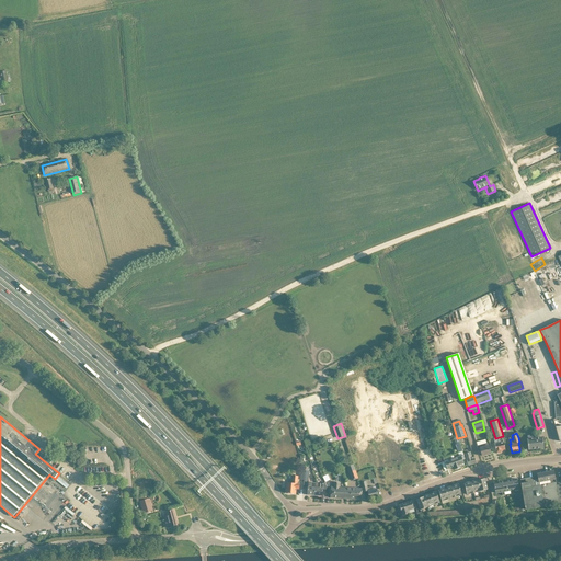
[(527,439),(527,442),(528,450),(544,448),(542,437),(527,439)]
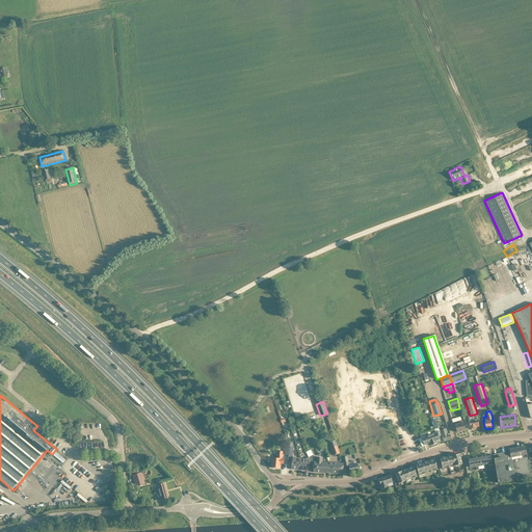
[(472,429),(472,430),(475,430),(475,429),(476,429),(476,427),(479,426),(478,420),(477,420),(476,416),(473,416),(474,421),(470,421),(471,429),(472,429)]
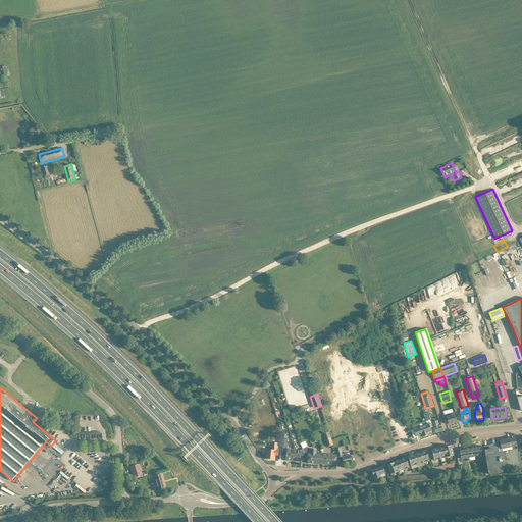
[(270,410),(261,412),(263,424),(272,422),(270,410)]
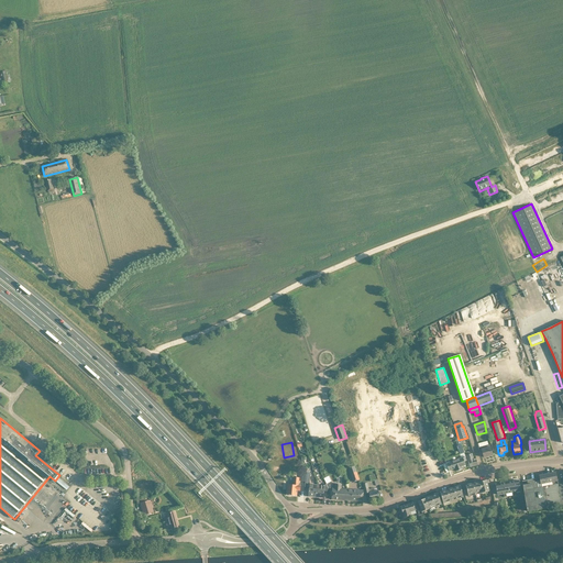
[(446,463),(446,464),(449,471),(455,468),(456,472),(457,471),(459,471),(460,471),(461,470),(462,470),(461,467),(465,465),(464,462),(466,461),(465,456),(461,444),(456,446),(461,459),(446,463)]
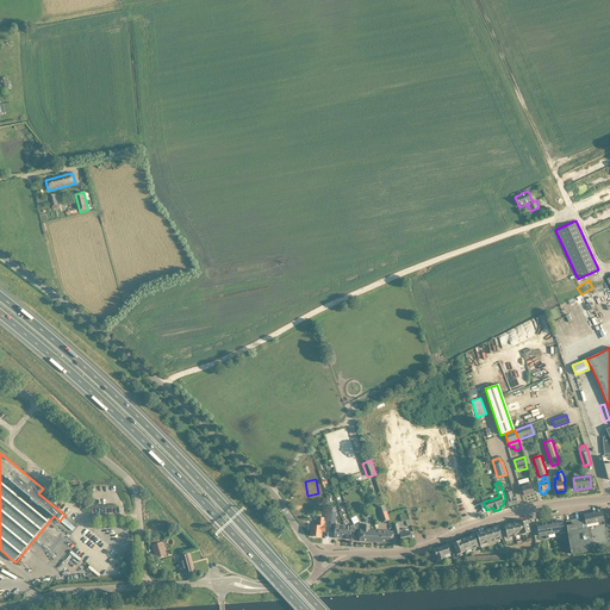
[(518,485),(518,487),(520,491),(521,492),(523,492),(524,496),(534,493),(530,481),(518,485)]
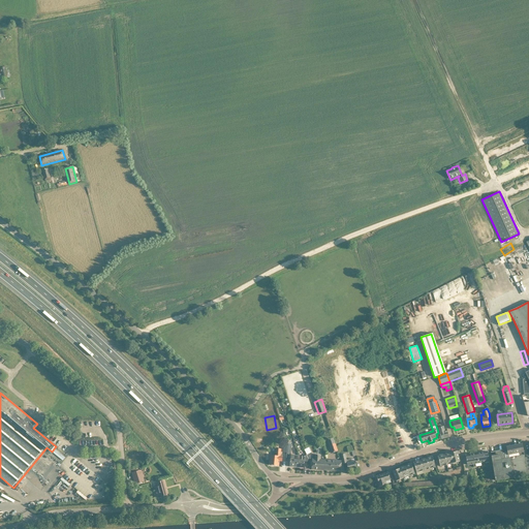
[(438,428),(438,430),(441,439),(449,437),(447,431),(445,432),(443,427),(438,428)]
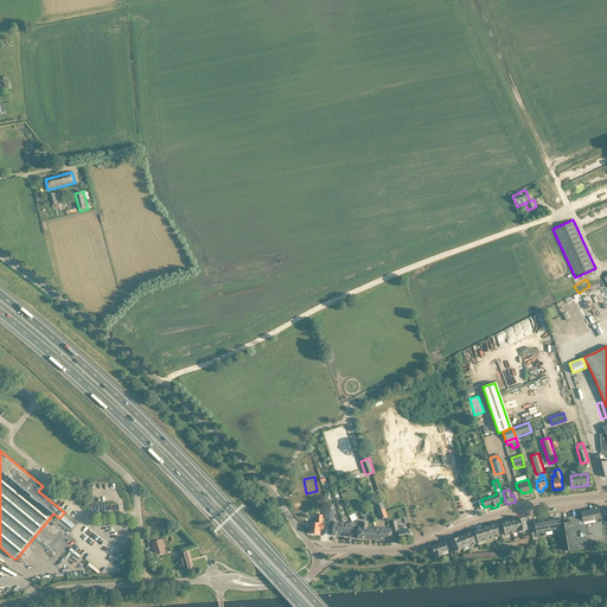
[(382,503),(376,505),(377,510),(379,515),(385,512),(384,508),(382,503)]
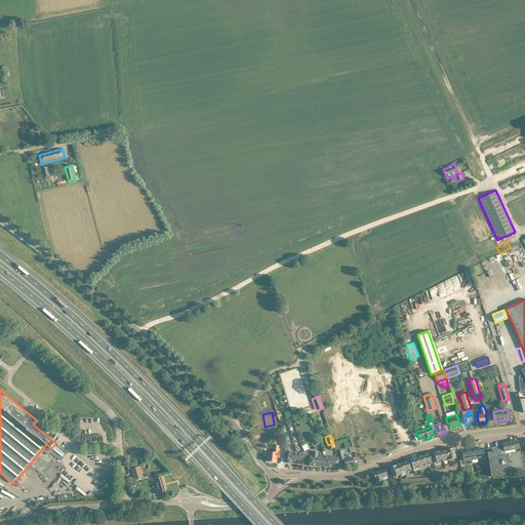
[(497,447),(495,448),(495,451),(496,453),(497,453),(500,476),(510,474),(510,473),(524,470),(524,453),(521,454),(518,441),(502,444),(503,451),(505,452),(506,452),(506,454),(500,455),(500,452),(499,450),(499,447),(497,447)]
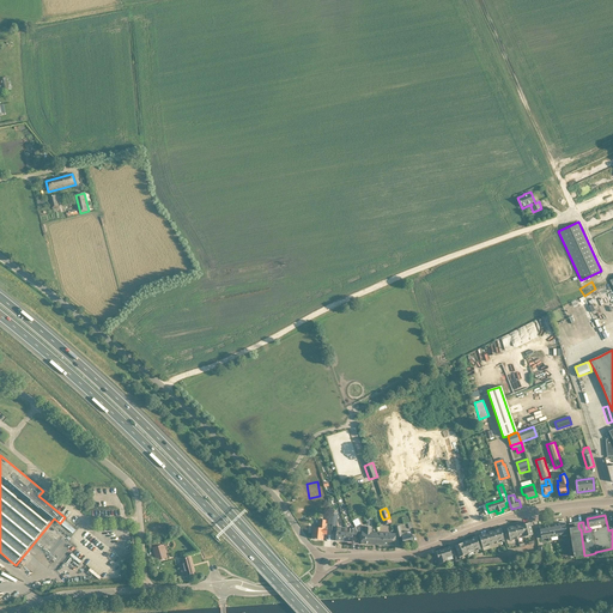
[(325,529),(326,521),(322,520),(322,519),(320,519),(320,528),(314,528),(313,539),(314,539),(314,540),(316,540),(317,539),(323,540),(323,534),(327,534),(327,529),(325,529)]
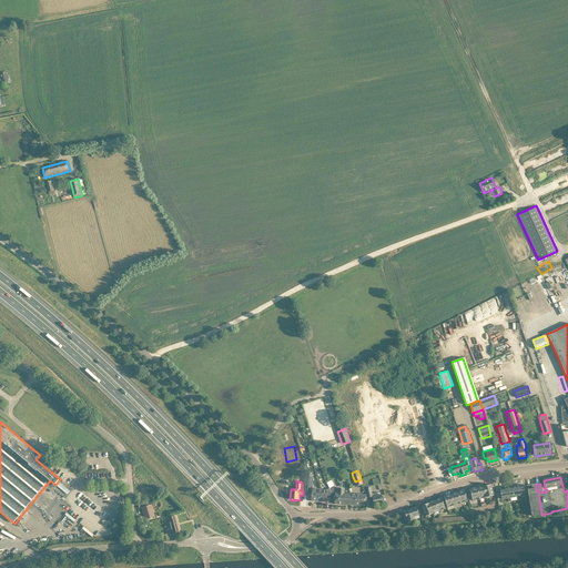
[(473,489),(467,490),(469,500),(473,499),(473,500),(494,496),(490,485),(480,487),(479,486),(477,487),(476,487),(474,487),(473,489)]
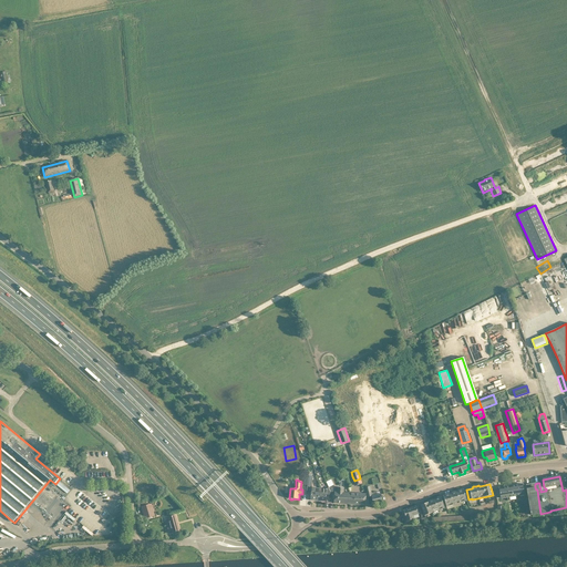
[(523,484),(511,486),(513,496),(515,496),(516,500),(518,498),(517,495),(524,494),(523,484)]
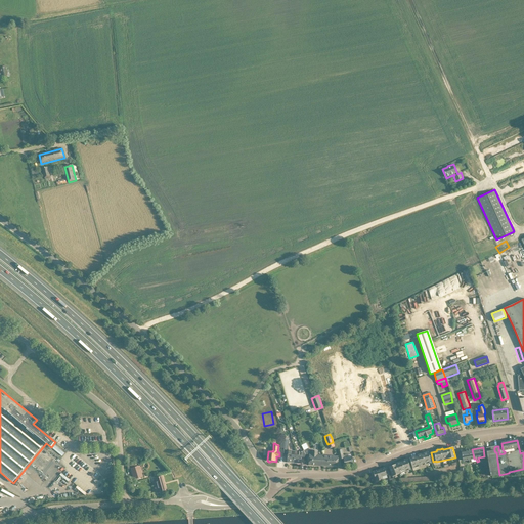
[(338,450),(340,460),(343,459),(345,466),(353,464),(353,461),(353,460),(352,456),(349,457),(348,454),(343,455),(342,449),(338,450)]
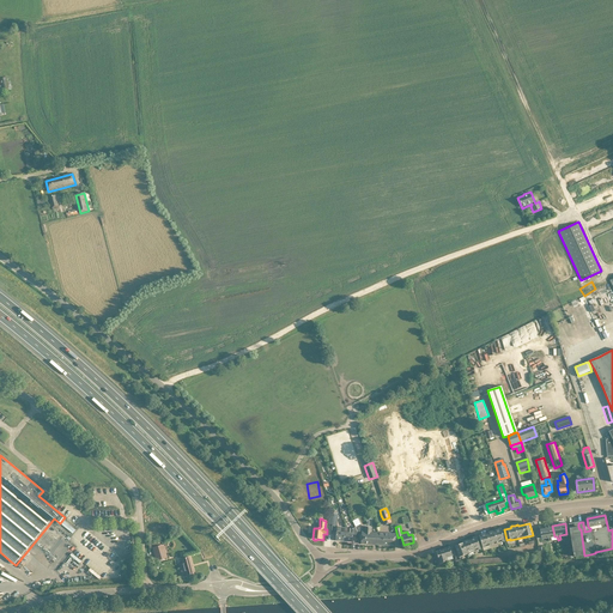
[(554,536),(552,526),(539,528),(541,539),(548,538),(550,541),(552,541),(551,538),(554,536)]
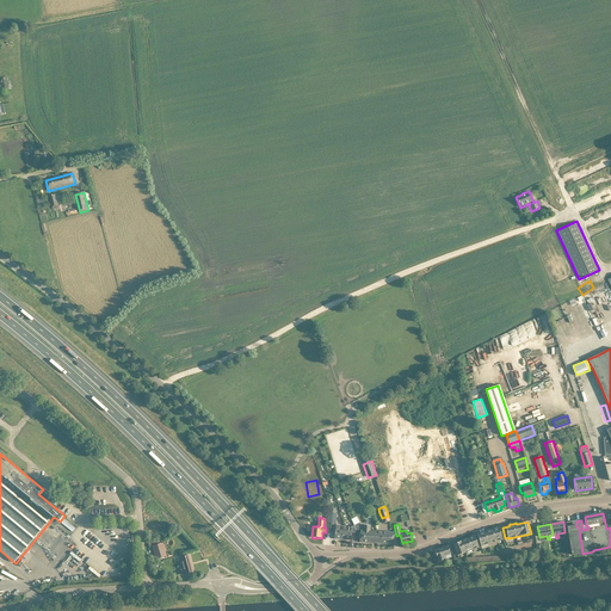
[(573,526),(567,528),(569,537),(572,551),(572,555),(584,554),(582,554),(579,528),(578,528),(576,525),(573,526)]
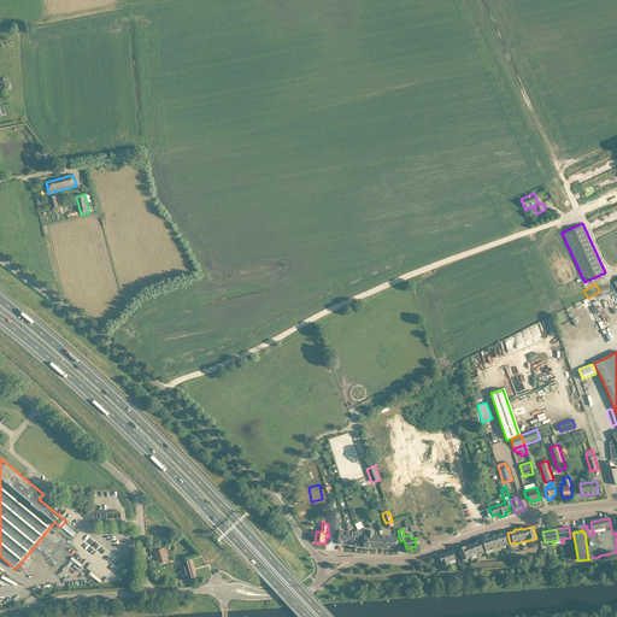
[(363,547),(380,548),(381,536),(374,536),(374,532),(368,532),(368,536),(364,535),(364,539),(363,539),(362,544),(364,544),(363,547)]
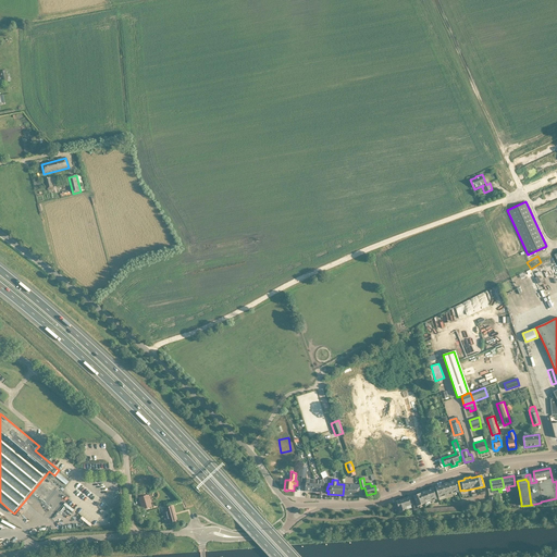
[(445,484),(435,487),(438,498),(458,492),(455,481),(453,482),(452,481),(449,482),(448,482),(447,482),(445,483),(445,484)]
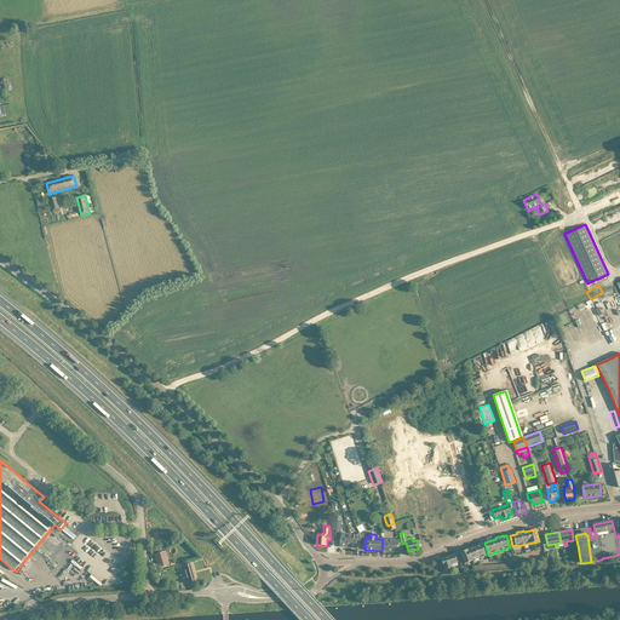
[(383,539),(382,551),(400,552),(400,540),(383,539)]
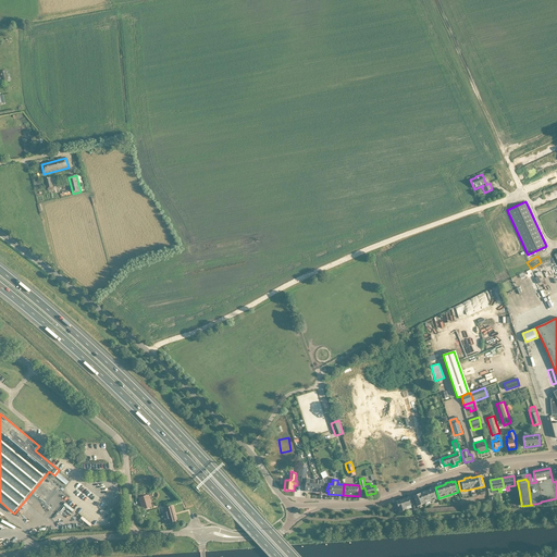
[(413,496),(418,507),(437,498),(433,489),(430,490),(429,489),(426,490),(426,491),(425,491),(425,490),(423,491),(422,492),(422,493),(413,496)]
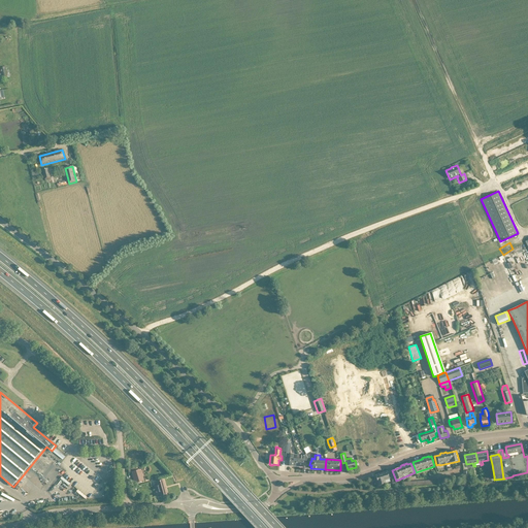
[(133,471),(132,472),(135,484),(142,482),(138,470),(133,471)]
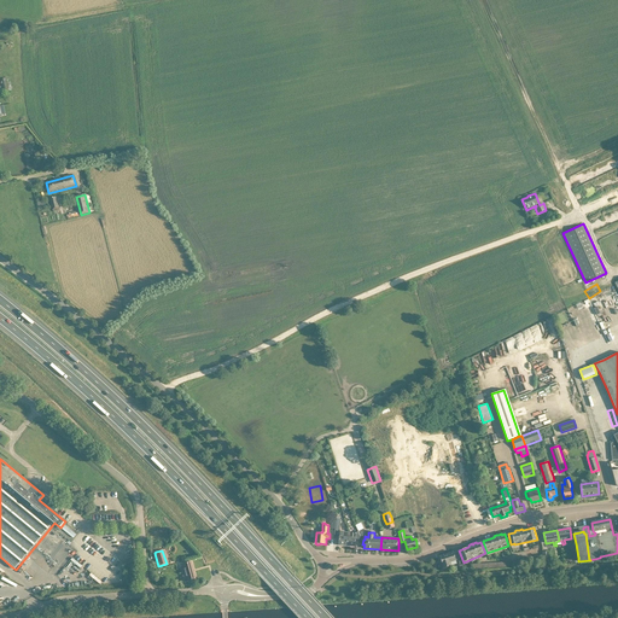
[(450,563),(459,559),(456,551),(439,557),(443,569),(452,566),(450,563)]
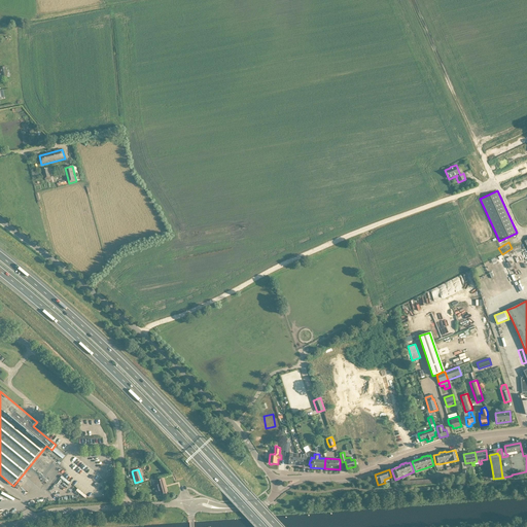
[(154,485),(156,493),(160,492),(161,495),(167,493),(163,479),(156,481),(157,484),(154,485)]
